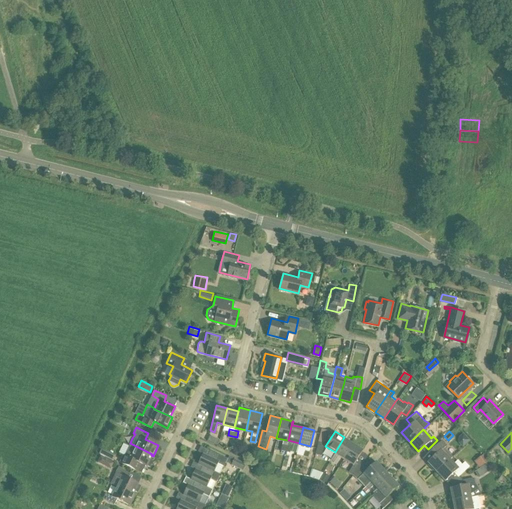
[(210,433),(207,439),(217,443),(219,437),(210,433)]
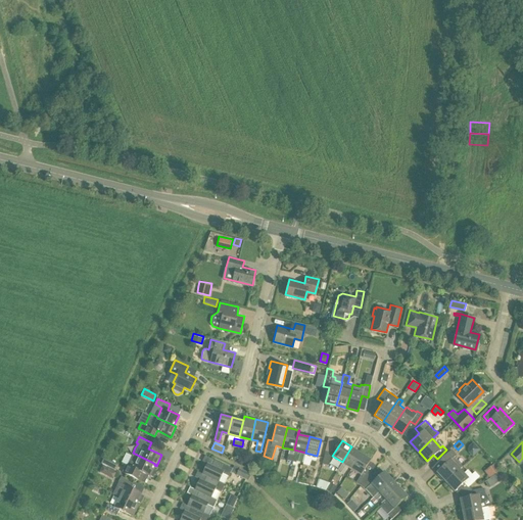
[(360,455),(361,453),(351,446),(342,462),(338,468),(341,470),(345,464),(351,467),(360,455)]
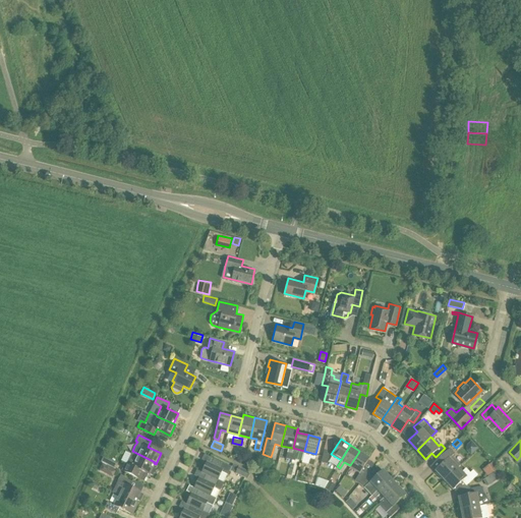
[(444,478),(460,463),(452,454),(454,452),(450,447),(441,456),(445,460),(435,469),(444,478)]
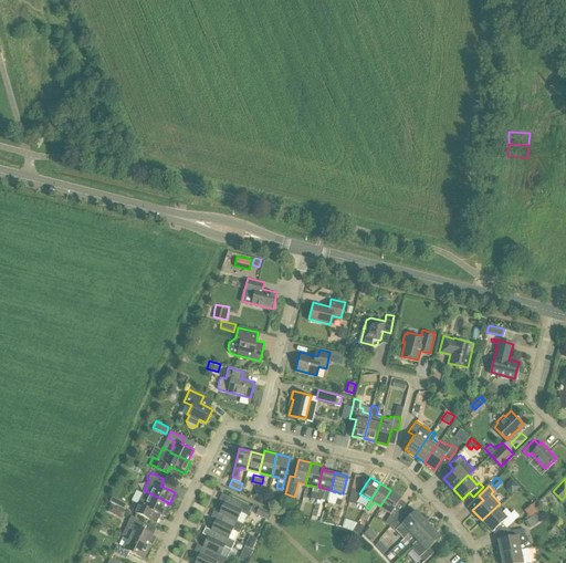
[(355,502),(358,489),(352,487),(348,500),(355,502)]
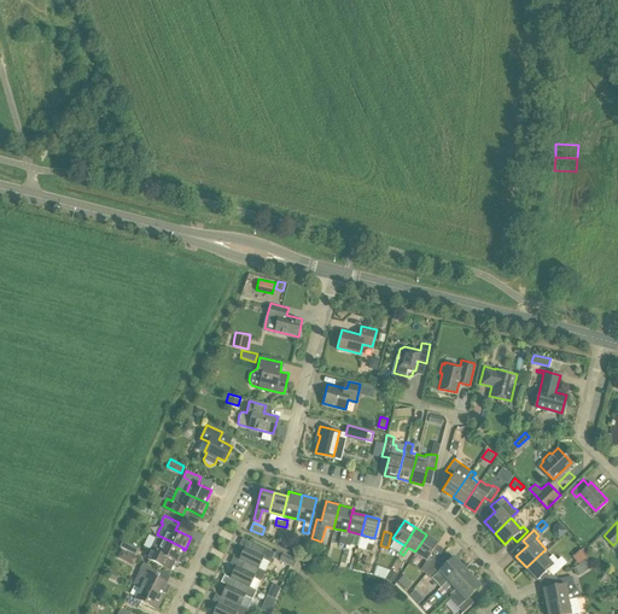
[(350,544),(351,537),(340,533),(338,542),(350,544)]
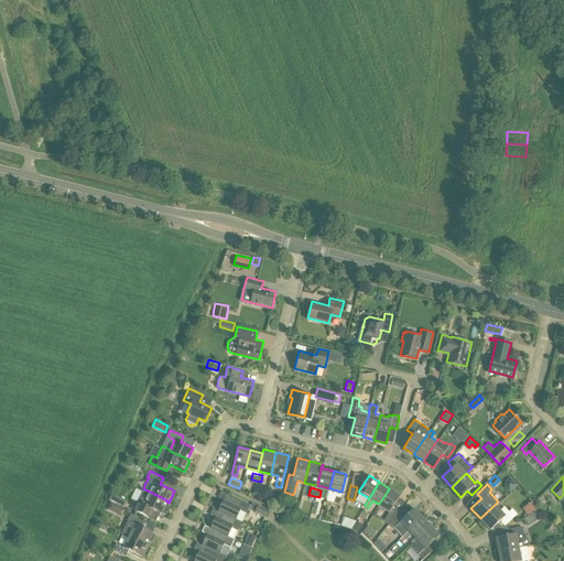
[(166,502),(167,500),(143,488),(142,488),(137,499),(136,499),(132,507),(144,514),(149,506),(162,513),(162,511),(165,513),(169,506),(165,505),(166,502)]
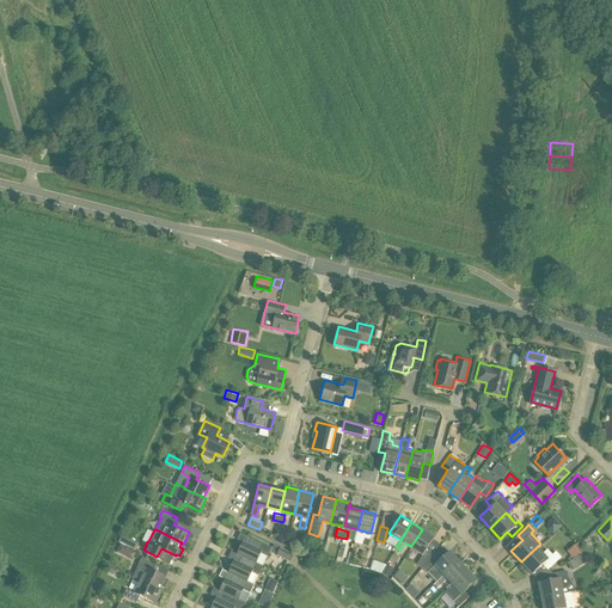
[(424,550),(434,536),(422,529),(421,532),(411,546),(422,553),(416,563),(422,566),(432,554),(424,550)]
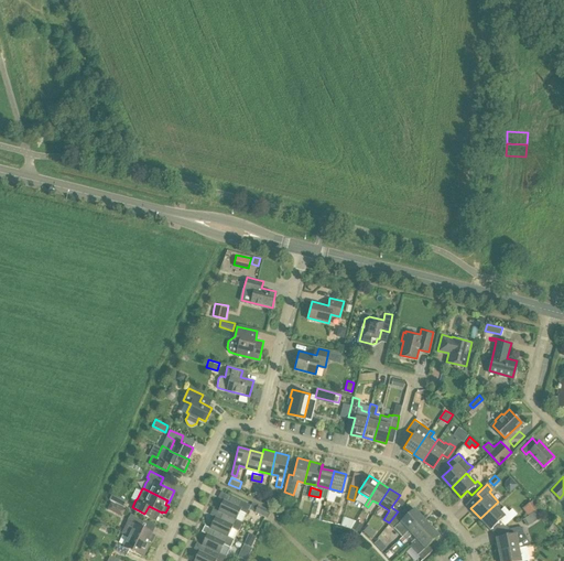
[(224,498),(218,509),(223,511),(236,518),(236,517),(241,520),(246,511),(247,513),(249,507),(251,504),(230,494),(230,495),(228,500),(224,498)]
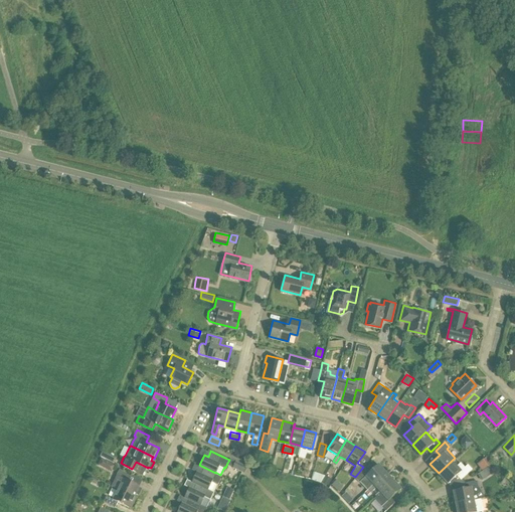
[(486,455),(481,459),(486,467),(492,462),(486,455)]
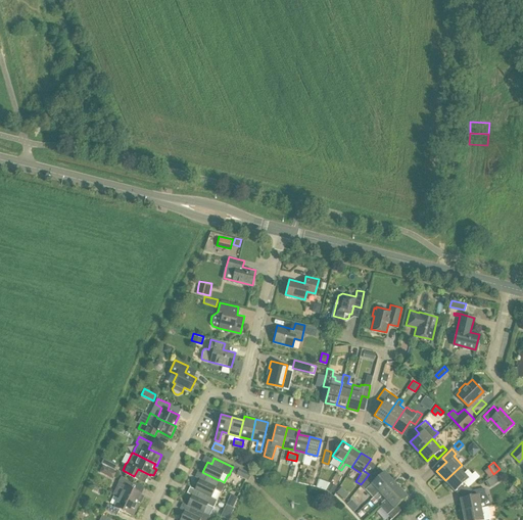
[(102,464),(99,470),(105,473),(108,467),(102,464)]
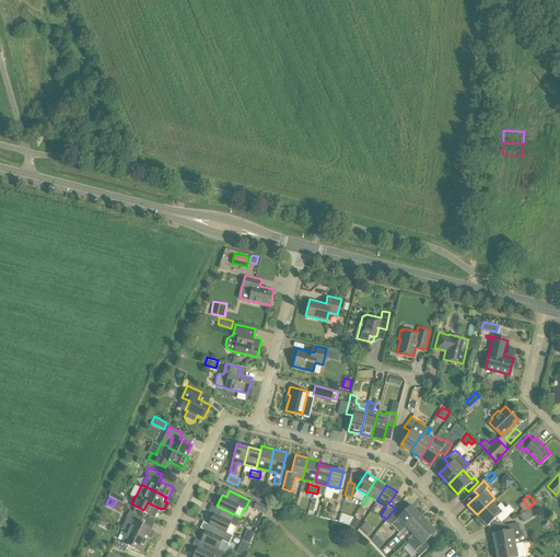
[(496,506),(492,501),(496,498),(494,498),(477,514),(486,524),(497,515),(501,520),(513,509),(509,503),(505,507),(500,501),(496,506)]
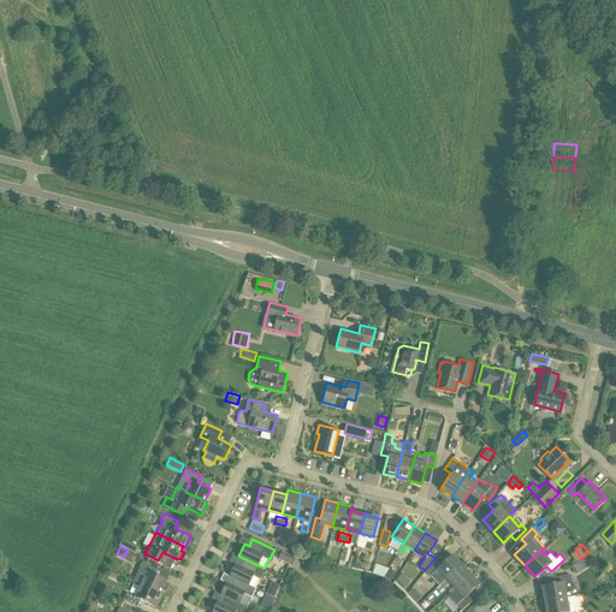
[(291,563),(295,556),(282,548),(278,557),(291,563)]
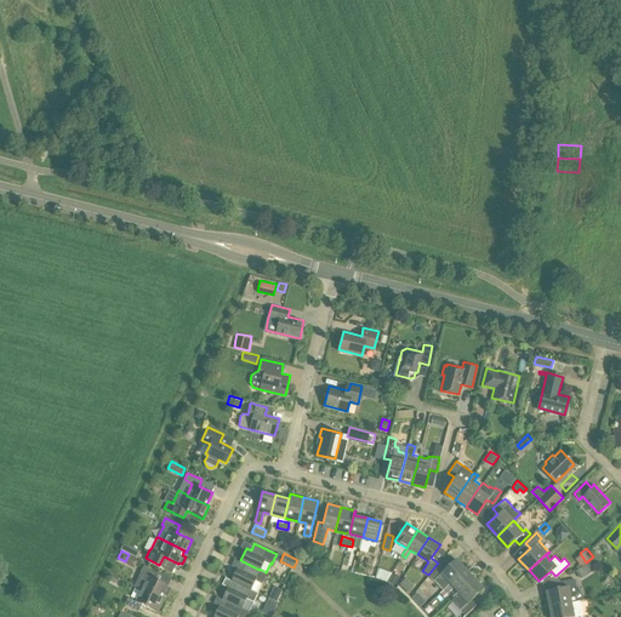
[(443,588),(465,567),(456,558),(444,569),(438,563),(428,575),(433,580),(434,578),(443,588)]
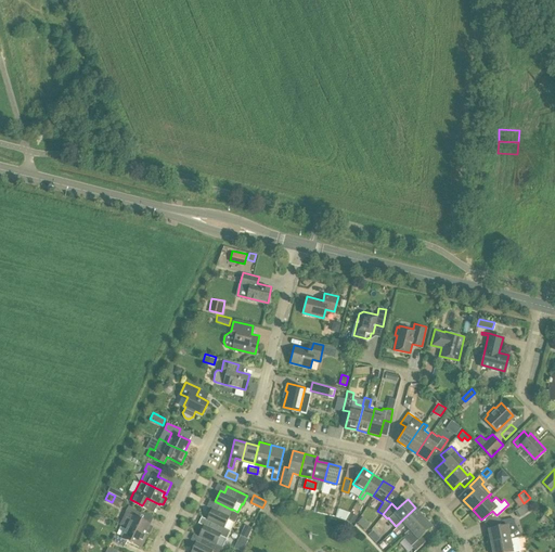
[(517,515),(529,509),(526,502),(514,509),(517,515)]
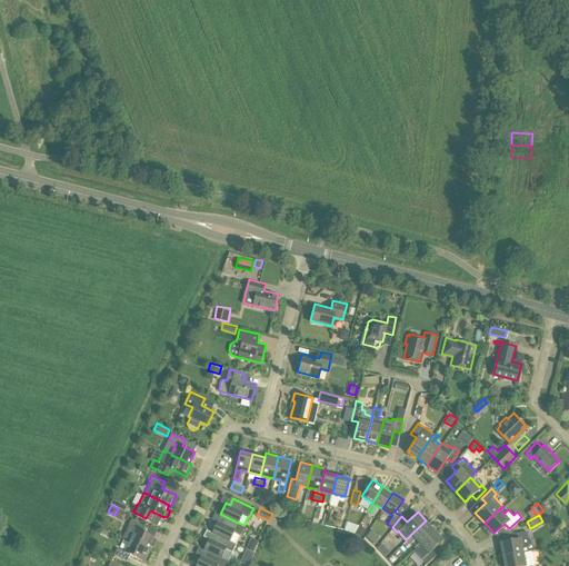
[(238,522),(238,523),(225,516),(221,523),(217,520),(211,530),(216,533),(217,533),(230,539),(235,530),(240,534),(245,525),(238,522)]
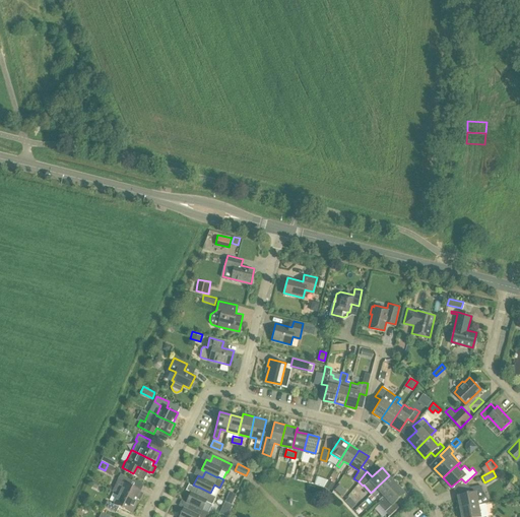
[(117,478),(112,489),(119,493),(135,500),(137,497),(140,499),(143,492),(140,490),(129,485),(131,478),(120,473),(117,478)]
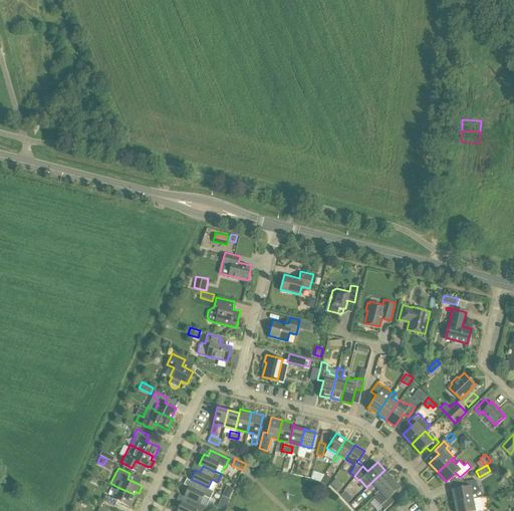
[(319,480),(324,473),(313,469),(310,477),(319,480)]
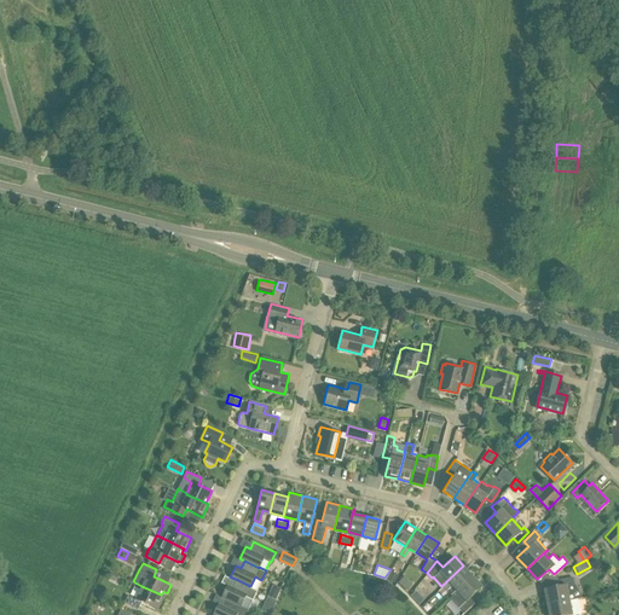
[(463,566),(441,586),(445,590),(452,584),(457,590),(473,575),(463,566)]
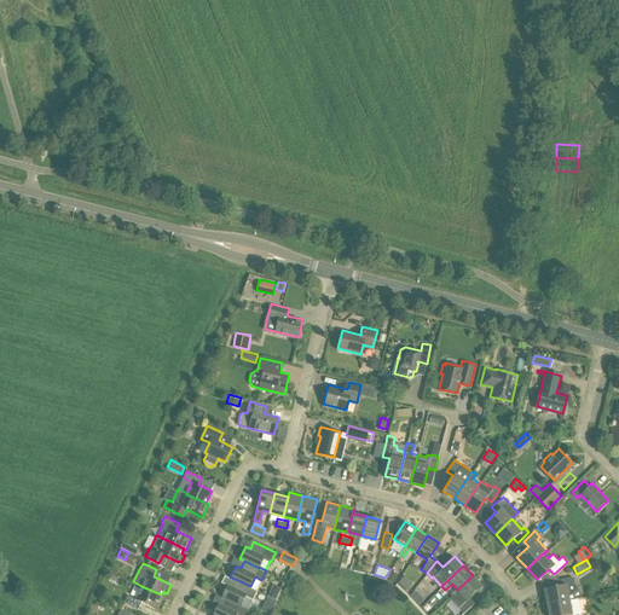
[(392,569),(387,576),(394,581),(399,573),(392,569)]
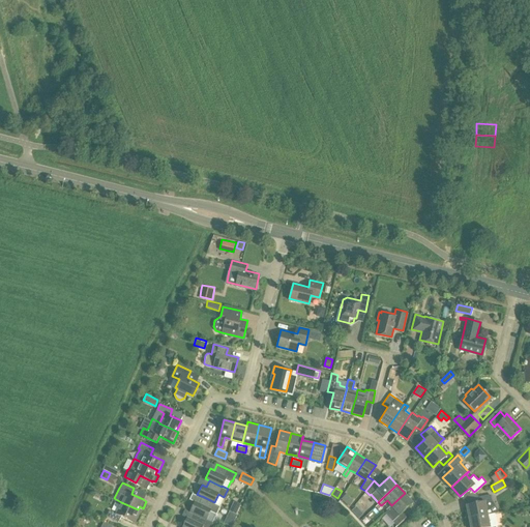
[(346,492),(342,498),(347,502),(352,497),(346,492)]
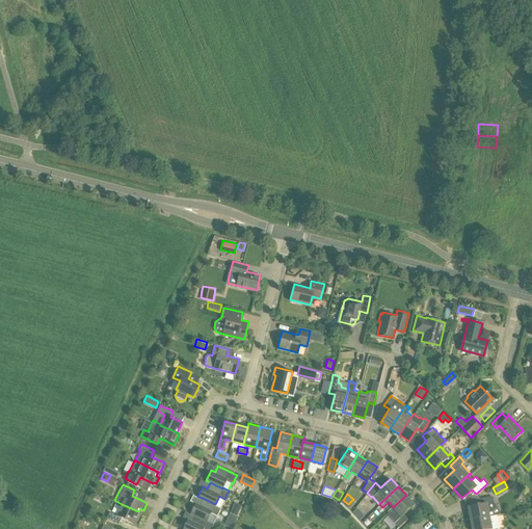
[(393,507),(386,513),(394,522),(398,526),(407,518),(403,512),(414,503),(406,495),(393,507)]
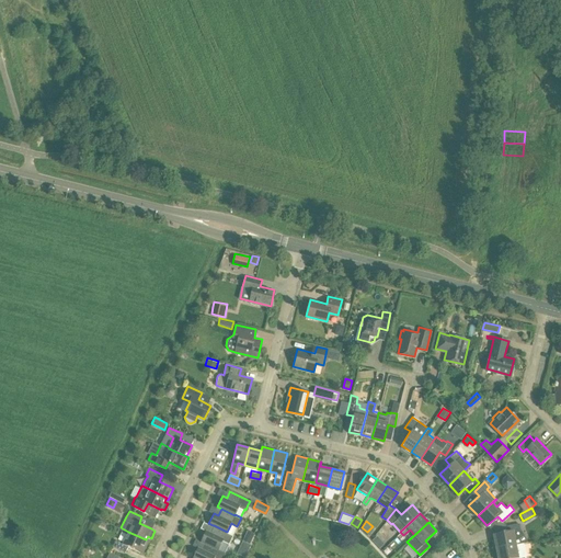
[(507,531),(493,534),(496,547),(515,544),(515,543),(522,542),(518,534),(521,531),(519,522),(505,524),(507,531)]
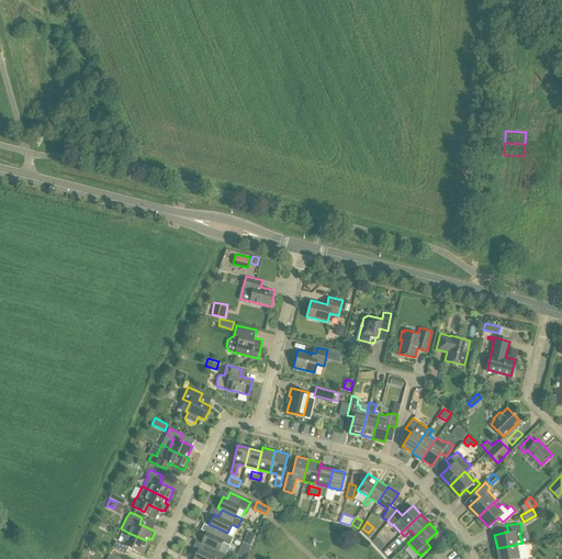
[(227,533),(214,526),(213,526),(211,533),(206,530),(201,541),(205,544),(218,549),(223,541),(229,544),(234,536),(227,533)]
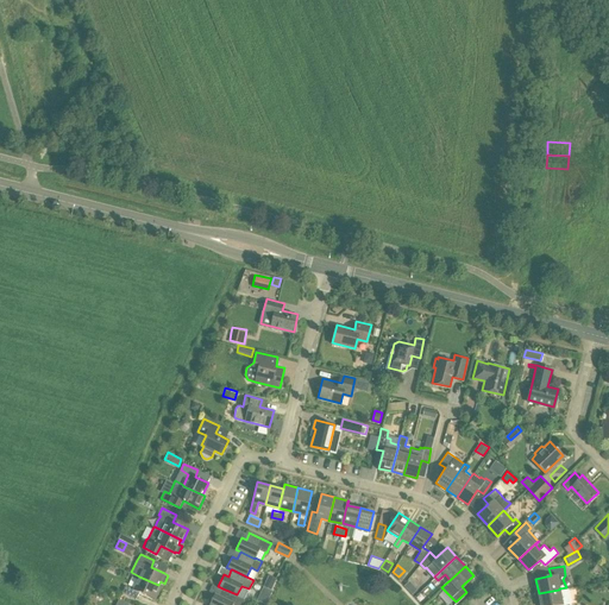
[(158,585),(139,577),(133,588),(125,584),(123,591),(136,598),(139,591),(155,599),(161,586),(158,585)]
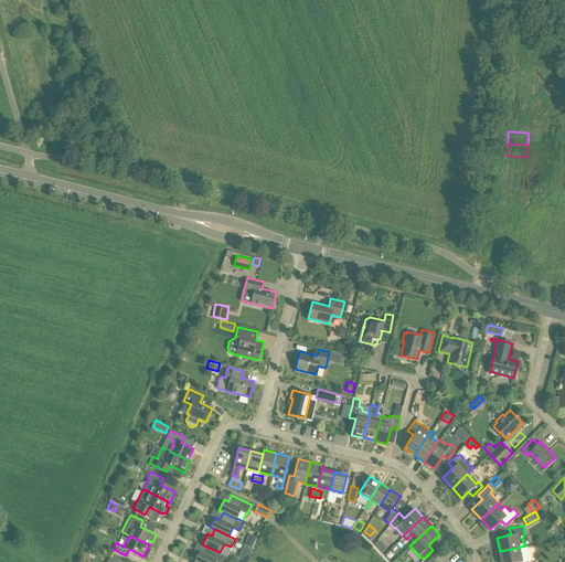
[(519,548),(500,551),(501,561),(530,561),(529,553),(526,545),(525,545),(519,547),(519,548)]
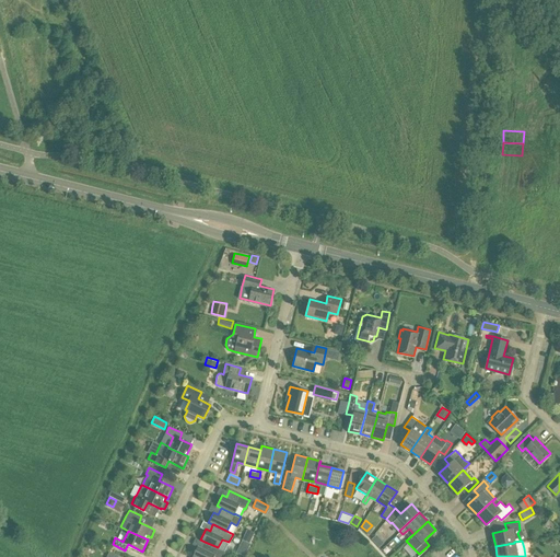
[(218,547),(205,542),(201,547),(197,545),(191,556),(194,556),(213,556),(214,556),(216,556),(221,556),(224,550),(218,547)]
